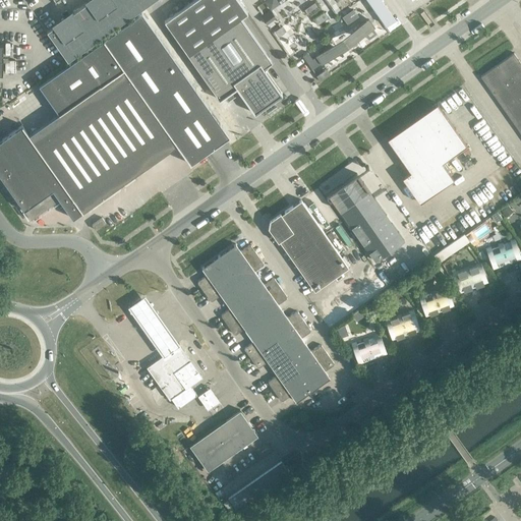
[(91,0),(47,32),(67,61),(154,0),(91,0)]
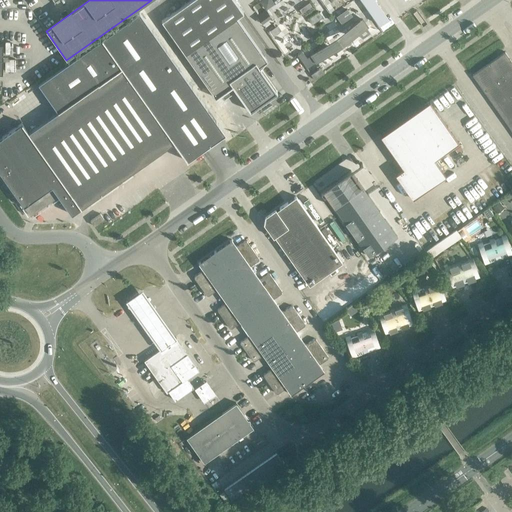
[(243,13),(234,0),(190,0),(161,21),(185,54),(184,54),(215,97),(232,85),(250,111),(260,104),(263,107),(261,108),(261,109),(271,102),(270,102),(268,103),(266,100),(276,92),(258,67),(267,61),(236,18),(243,13)]
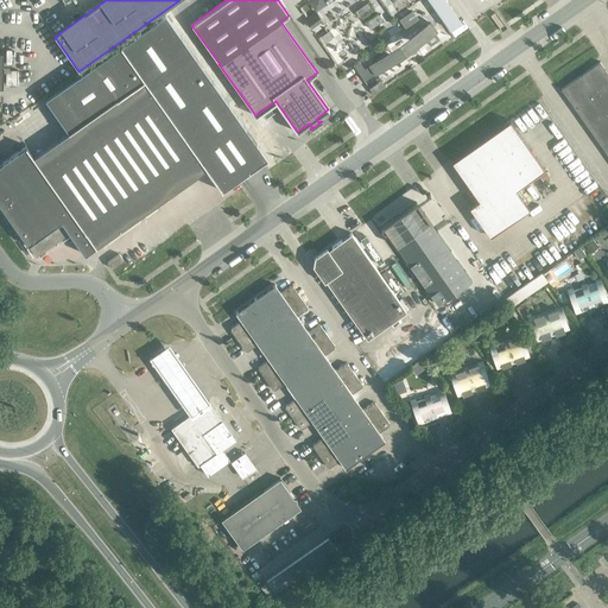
[(412,12),(404,18),(410,25),(418,20),(412,12)]
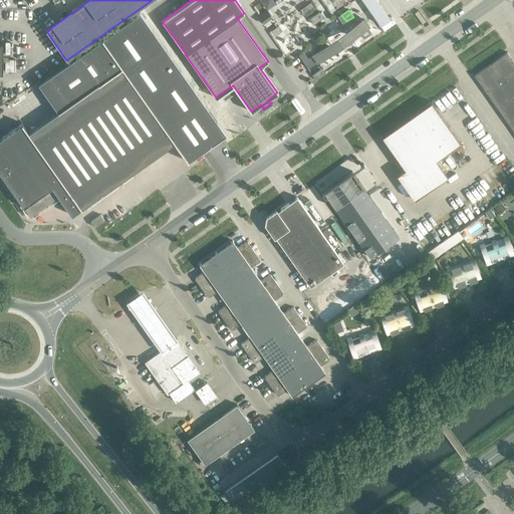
[(140,12),(78,55),(37,84),(57,112),(28,133),(21,123),(0,138),(0,174),(30,217),(58,197),(71,216),(174,144),(188,162),(226,135),(140,12)]
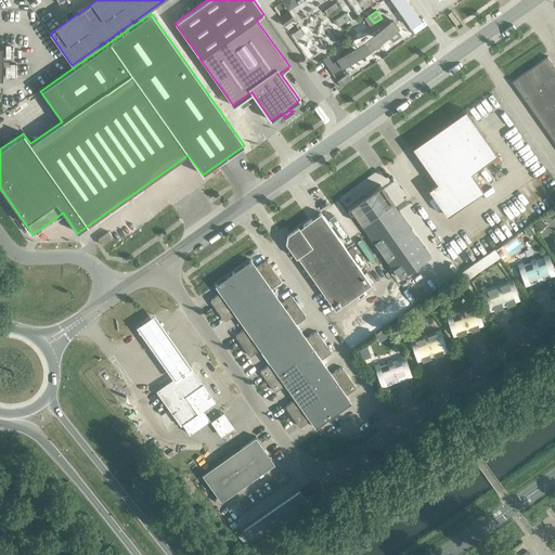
[(391,21),(376,31),(383,40),(398,30),(391,21)]
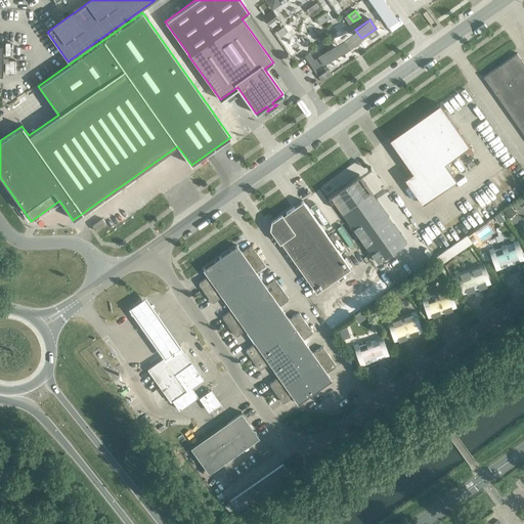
[(325,63),(339,54),(333,45),(319,55),(325,63)]
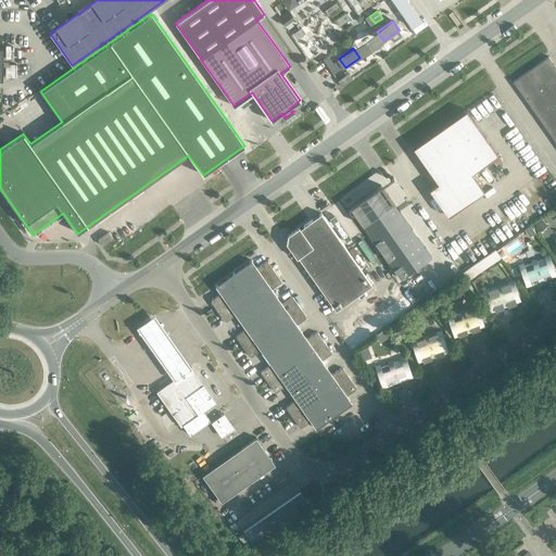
[(555,67),(548,57),(531,70),(543,87),(555,77),(555,67)]
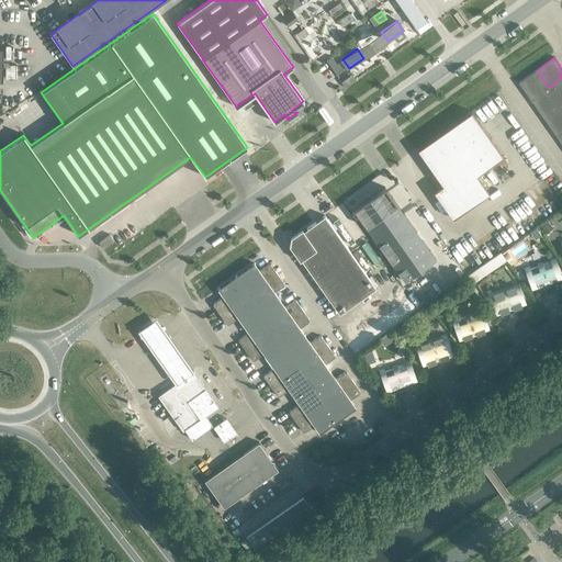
[(537,70),(518,82),(531,101),(549,88),(537,70)]
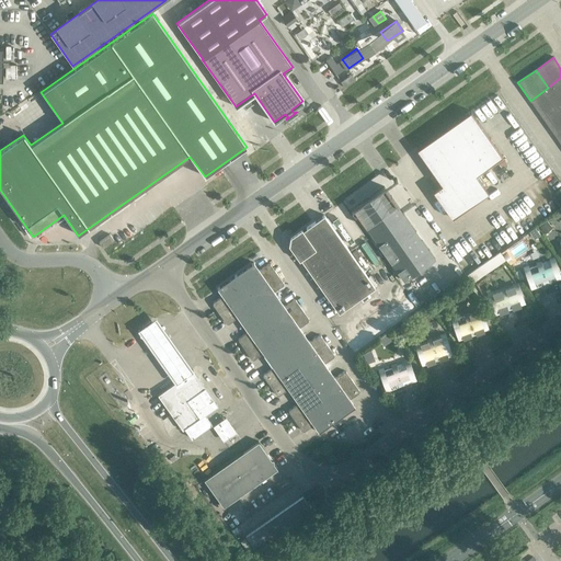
[(560,78),(548,88),(560,106),(560,105),(560,78)]
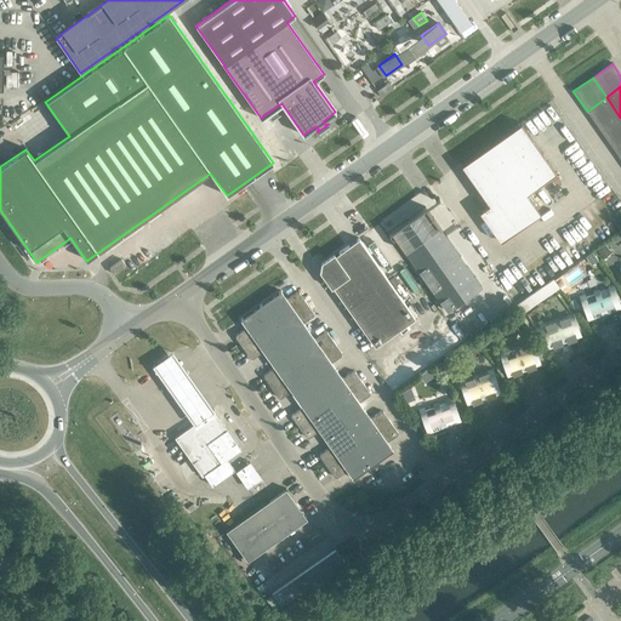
[(607,97),(587,112),(600,131),(620,118),(607,97)]
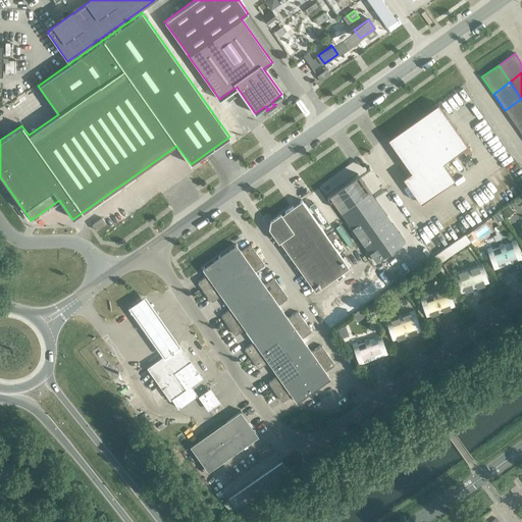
[(521,98),(521,99),(505,110),(518,128),(521,125),(521,98)]
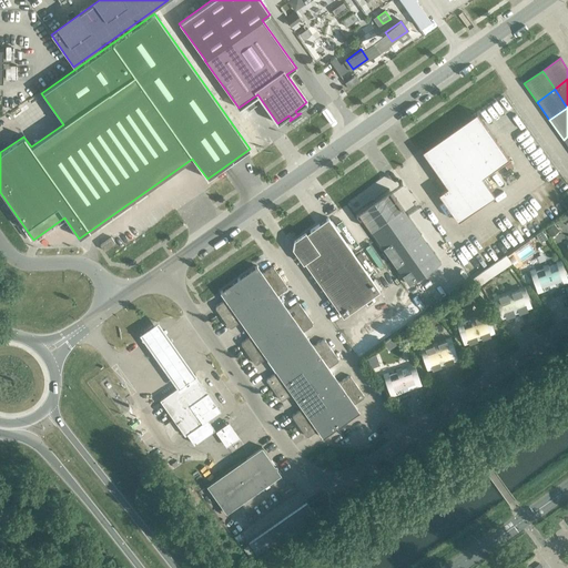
[(508,158),(476,112),(422,151),(447,188),(438,194),(457,221),(494,195),(482,178),(508,158)]
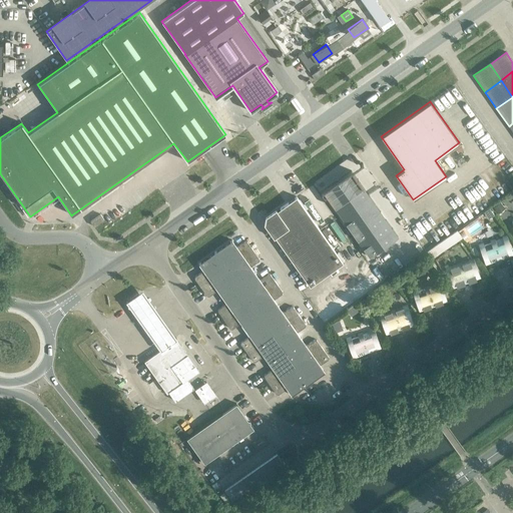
[(454,147),(458,152),(463,149),(459,143),(454,147)]
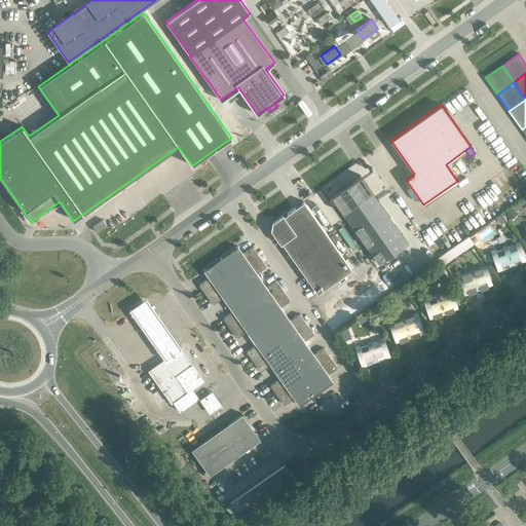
[(405,245),(408,242),(360,176),(331,196),(378,263),(400,249),(400,248),(405,243),(405,245)]
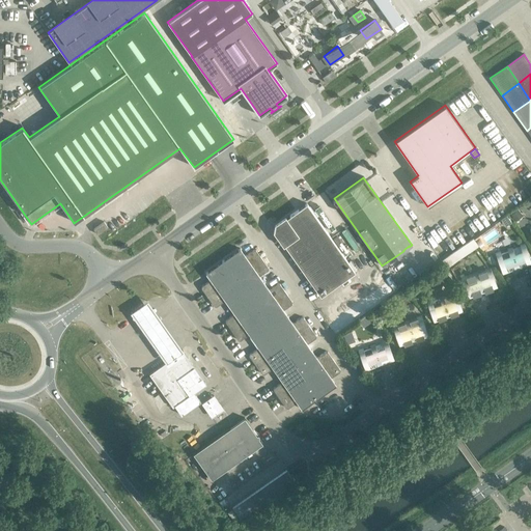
[(355,272),(307,203),(286,218),(285,217),(275,224),(274,232),(283,247),(284,246),(320,297),(355,272)]
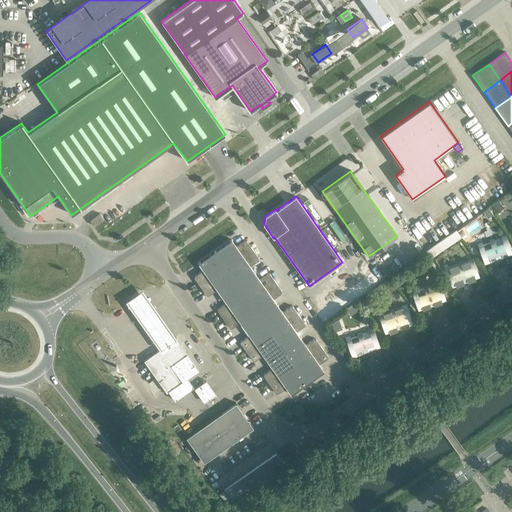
[(499,202),(492,207),(496,212),(503,207),(499,202)]
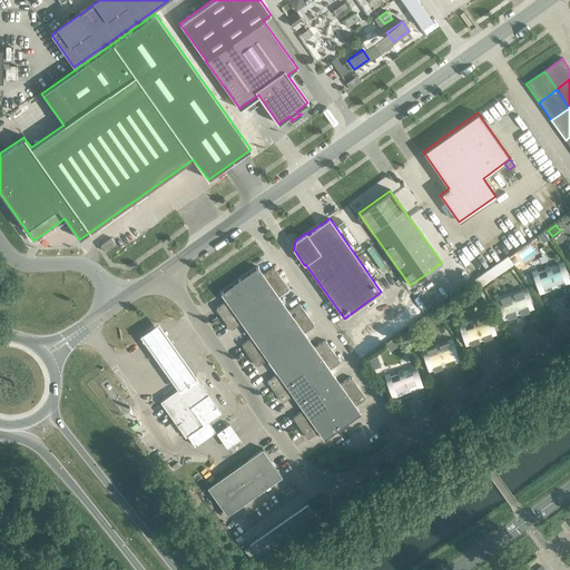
[(111,237),(100,245),(105,252),(116,244),(111,237)]
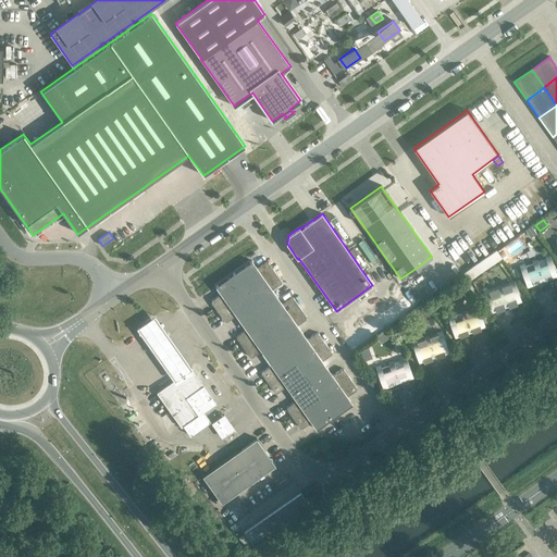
[(519,267),(528,288),(532,286),(532,285),(540,283),(540,284),(545,282),(545,281),(553,279),(553,280),(556,277),(556,275),(549,256),(545,257),(545,258),(537,261),(537,260),(532,261),(532,262),(524,265),(524,264),(519,267)]
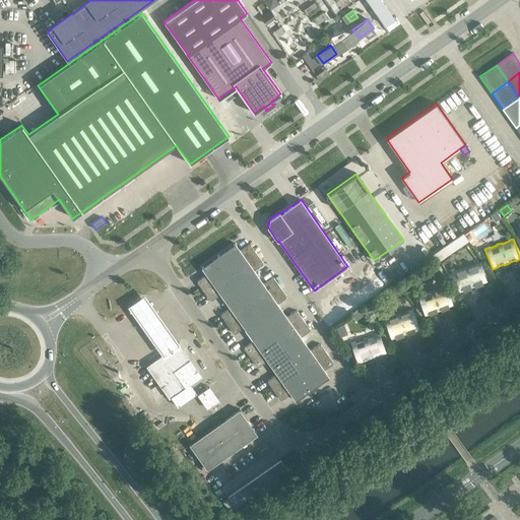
[(240,251),(235,244),(201,267),(206,274),(197,280),(197,282),(209,300),(211,301),(220,295),(224,301),(230,308),(221,314),(220,316),(226,324),(233,333),(235,333),(244,327),(253,340),(245,346),(244,348),(256,367),(258,367),(267,361),(276,374),(268,380),(267,382),(279,399),(281,400),(290,394),(296,401),(329,377),(324,370),(332,364),(333,363),(320,344),(319,344),(310,350),(301,337),(309,331),(310,329),(297,311),(296,311),(286,317),(282,310),(277,304),(285,298),(286,296),(273,278),(272,277),(263,283),(254,270),(262,264),(263,262),(250,245),(248,245),(240,251)]
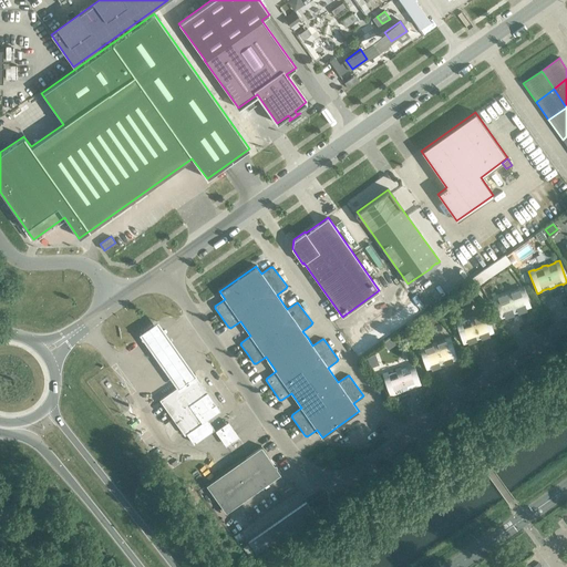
[(532,309),(523,286),(518,288),(518,289),(511,291),(511,290),(505,292),(505,294),(497,296),(497,295),(492,297),(501,319),(505,318),(505,317),(513,313),(513,315),(518,313),(518,312),(526,309),(526,310),(532,309)]
